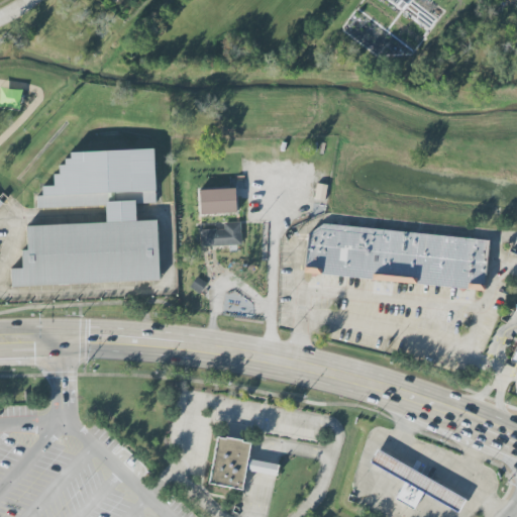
[(409,0),(402,10),(389,0),(409,0)]
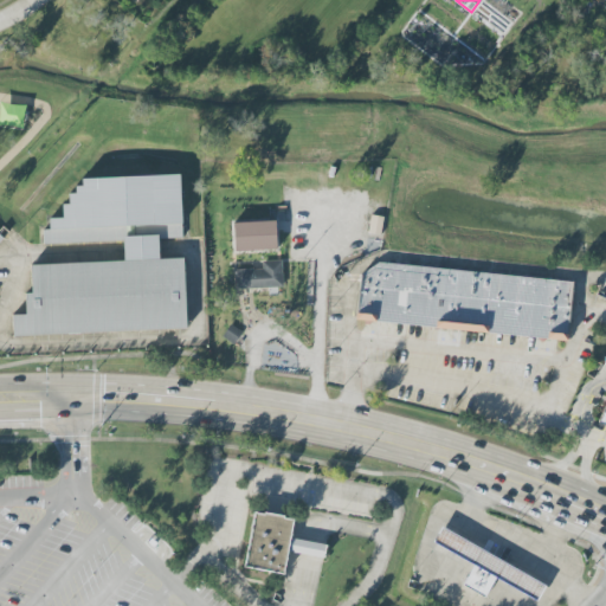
[(369,216),(366,232),(380,234),(382,217),(369,216)]
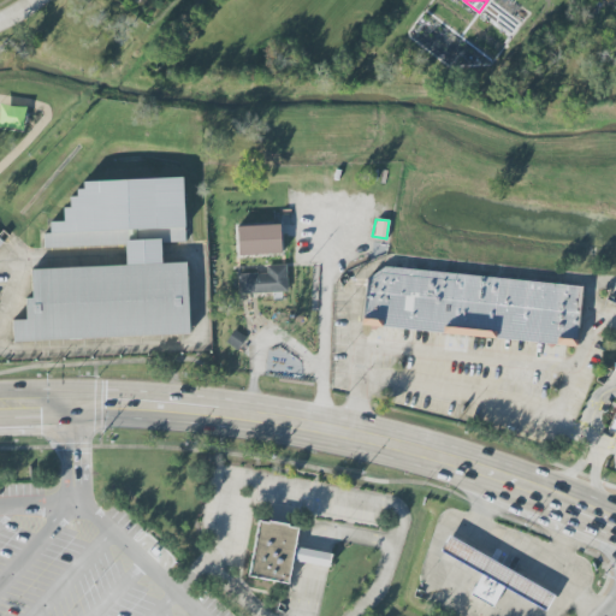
[(279,225),(280,254),(238,255),(237,227),(279,225)]
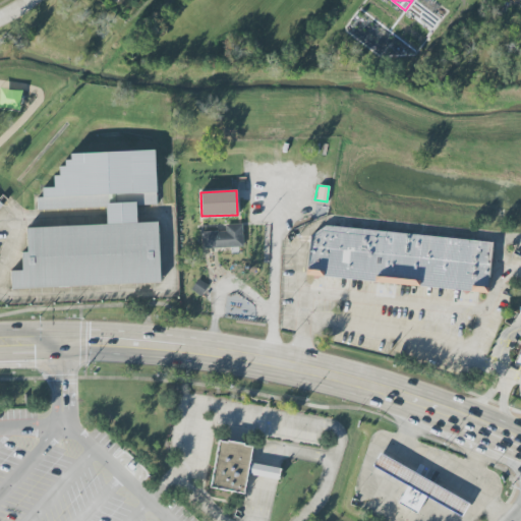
[(10,289),(10,271),(21,270),(21,251),(27,251),(25,228),(158,222),(160,282),(10,289)]
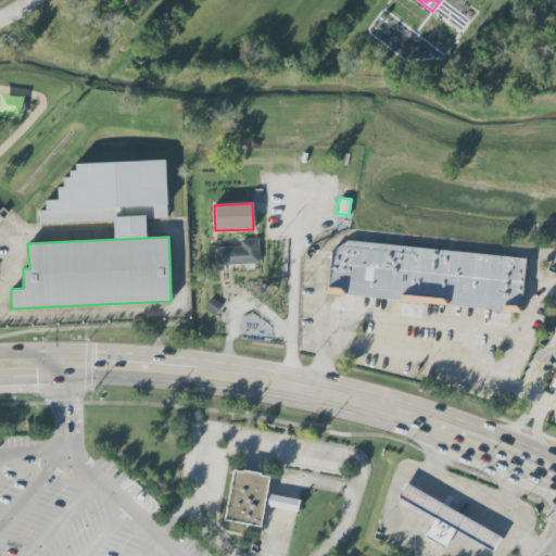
[(240,240),(240,247),(215,248),(215,265),(258,264),(258,239),(240,240)]
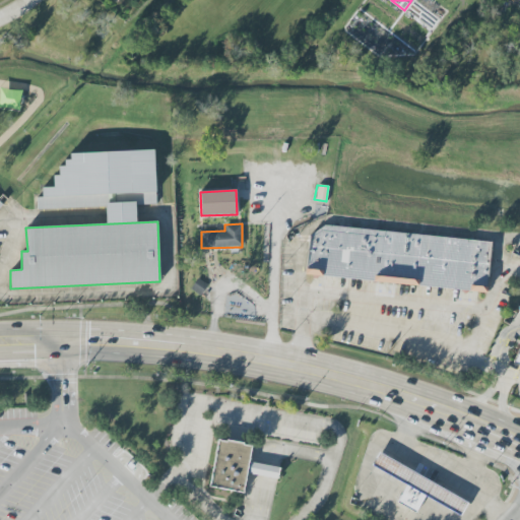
[(498,241),(498,288),(307,273),(310,237),(322,224),(498,241)]
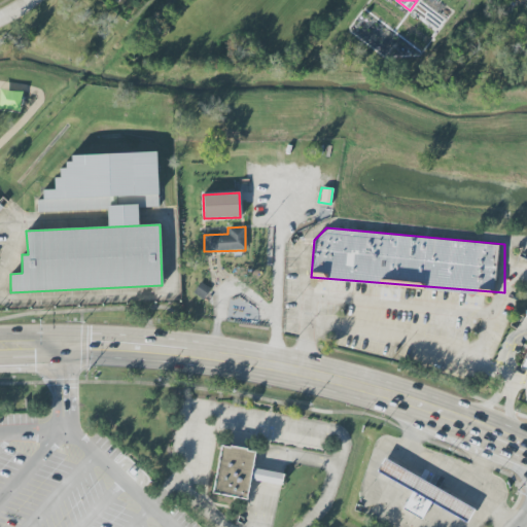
[(200,282),(192,293),(202,300),(209,289),(200,282)]
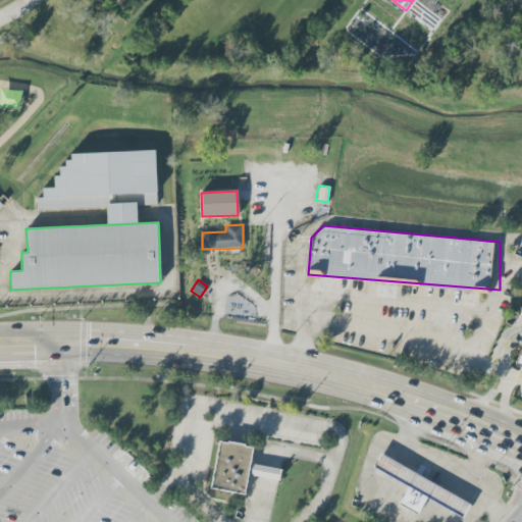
[(221,438),(263,449),(253,498),(209,488),(221,438)]
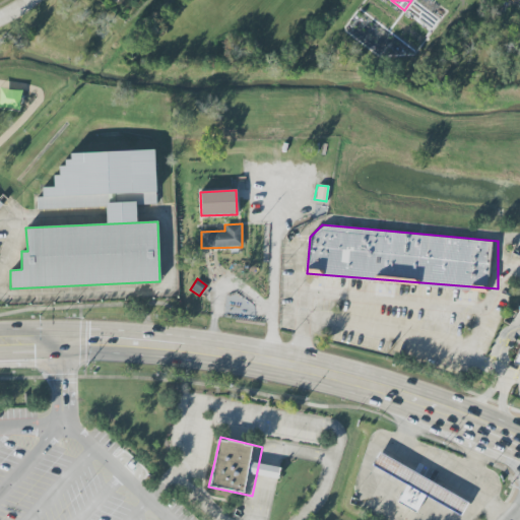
[(378,451),(371,464),(406,484),(425,496),(459,515),(467,503),(378,451)]
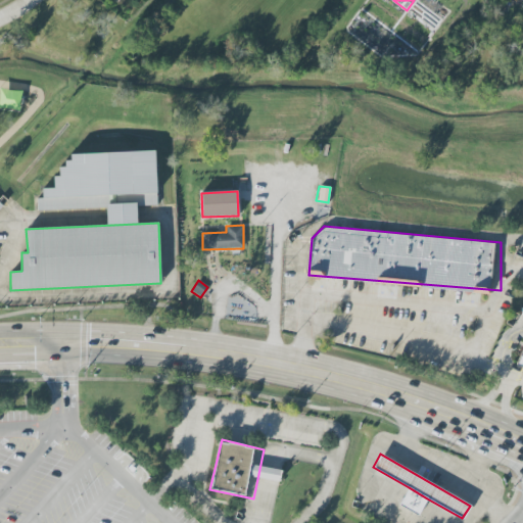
[(409,487),(399,505),(418,515),(427,498),(409,487)]
